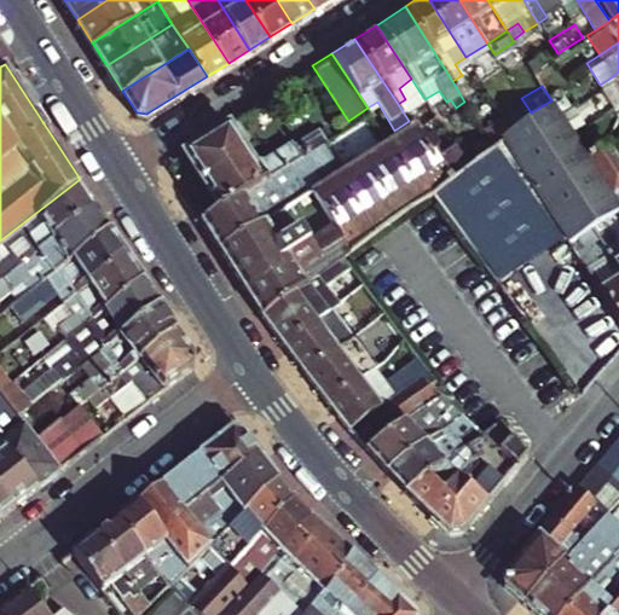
[(509,126),(531,112),(521,98),(501,112),(509,126)]
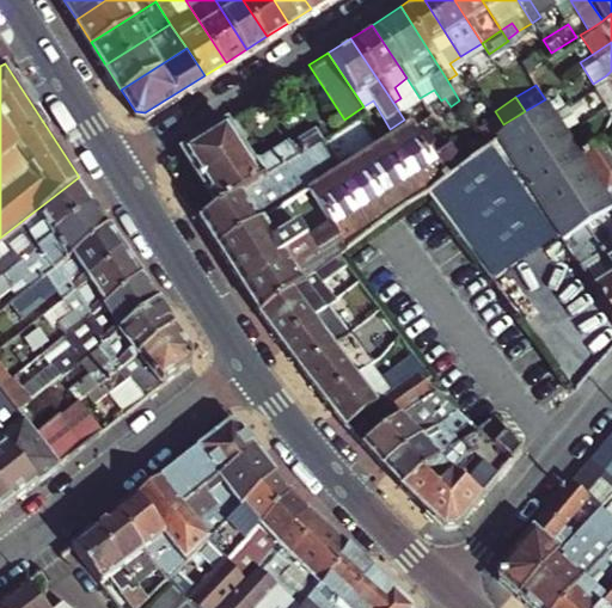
[(503,124),(493,131),(495,135),(556,228),(558,232),(570,225),(580,217),(611,265),(611,209),(607,202),(610,201),(579,151),(571,141),(564,129),(562,127),(554,112),(551,109),(545,99),(525,111),(503,124)]
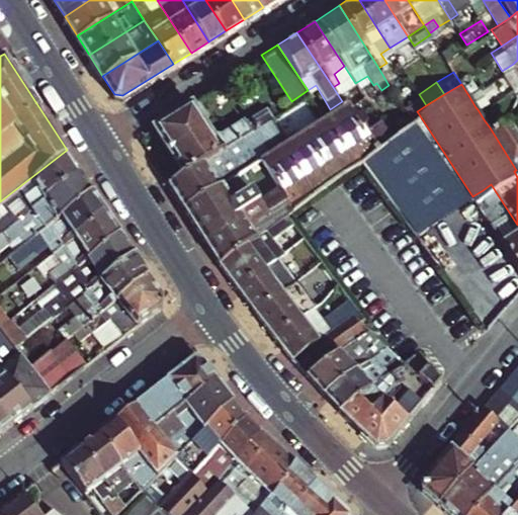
[(483,102),(476,90),(468,95),(476,107),(483,102)]
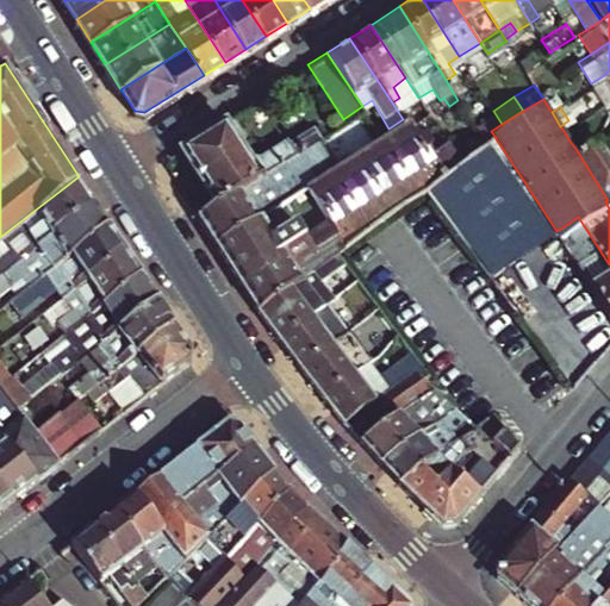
[(473,124),(485,142),(493,135),(491,131),(502,124),(493,111),(473,124)]
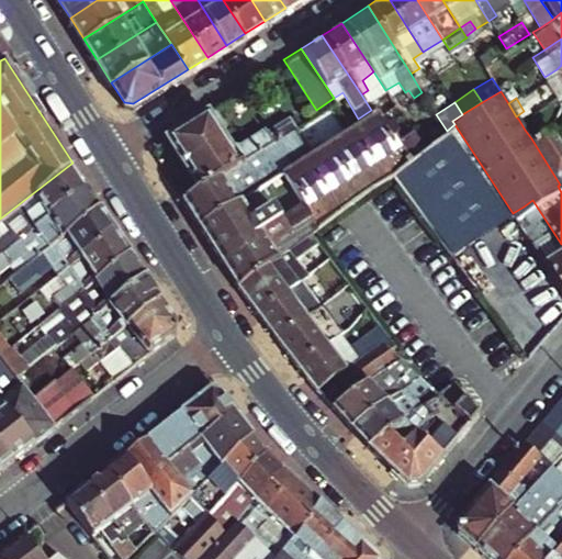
[(232,149),(206,109),(165,135),(198,186),(293,124),(301,120),(294,109),(266,127),(263,125),(238,141),(237,146),(232,149)]
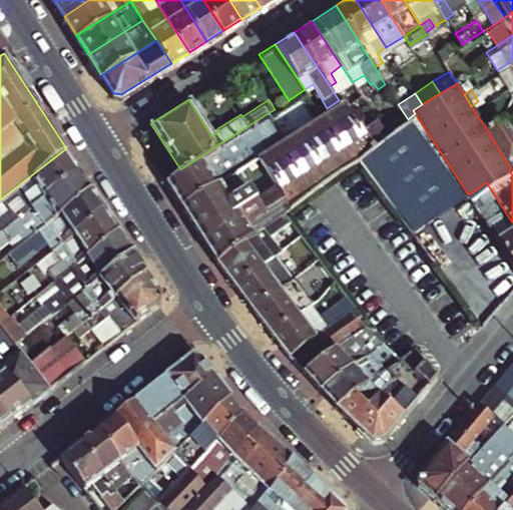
[(327,108),(320,112),(283,136),(243,161),(261,188),(199,228),(217,256),(248,234),(261,225),(281,211),(356,158),(370,148),(357,127),(343,106),(339,100),(327,108)]
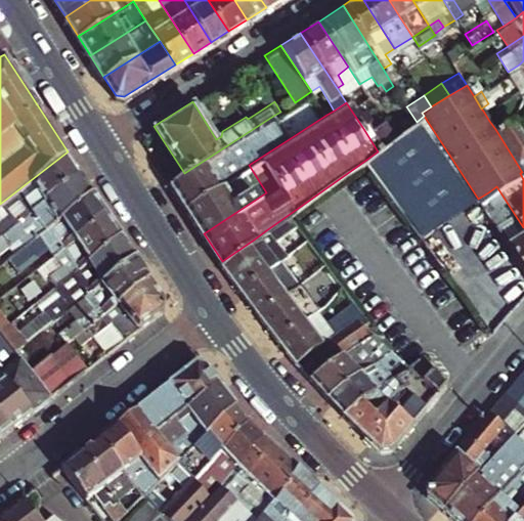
[(370,126),(356,103),(350,109),(364,130),(370,126)]
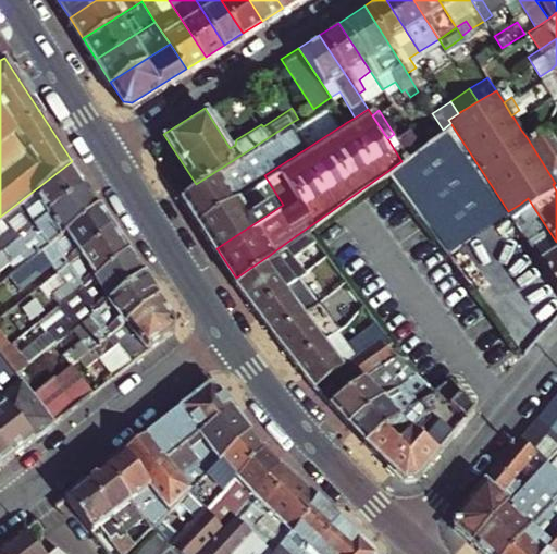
[(264,175),(307,148),(291,123),(196,184),(181,194),(197,219),(264,175)]
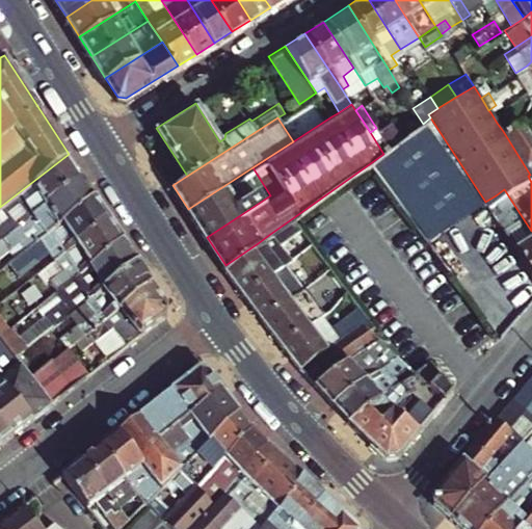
[(401,140),(383,154),(369,164),(428,240),(462,214),(471,227),(480,239),(485,247),(491,257),(499,267),(505,275),(485,289),(498,309),(511,319),(531,295),(531,273),(525,263),(519,254),(511,242),(505,233),(500,225),(495,217),(491,211),(485,202),(483,199),(430,117),(423,124),(401,140)]
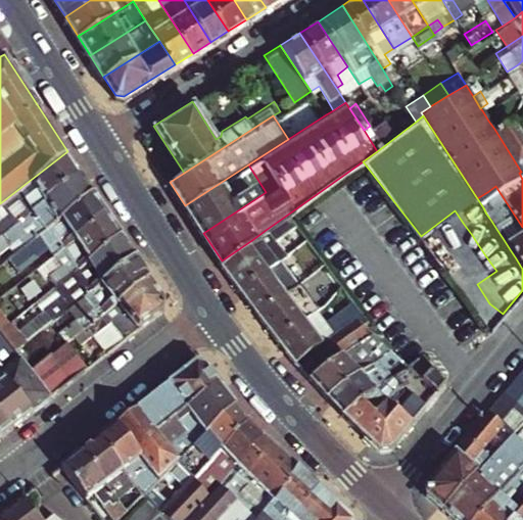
[(502,125),(496,116),(488,121),(494,129),(502,125)]
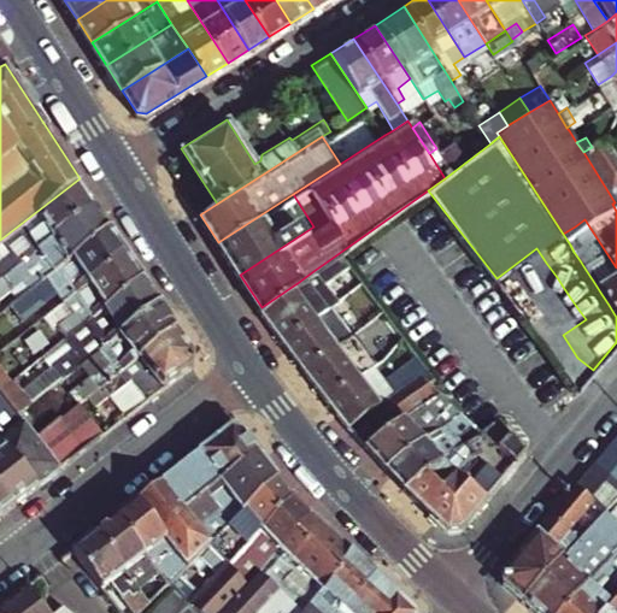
[(450,140),(436,148),(429,153),(445,178),(465,163),(450,140)]
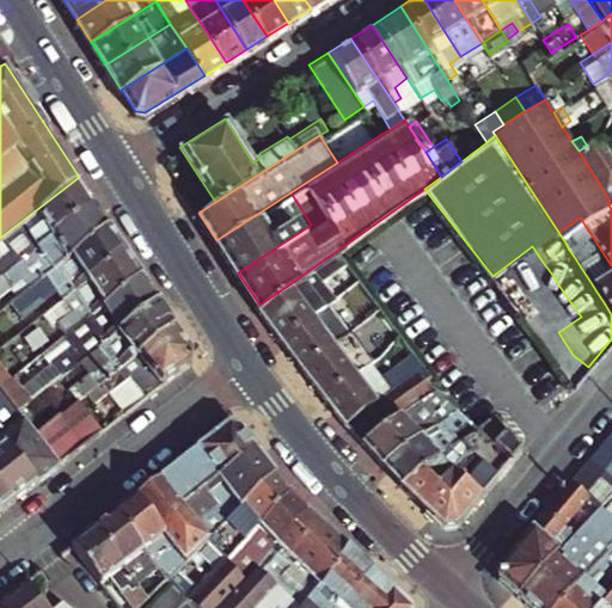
[(579,151),(610,201),(607,202),(611,209),(611,160),(605,148),(598,139),(587,146),(579,151)]
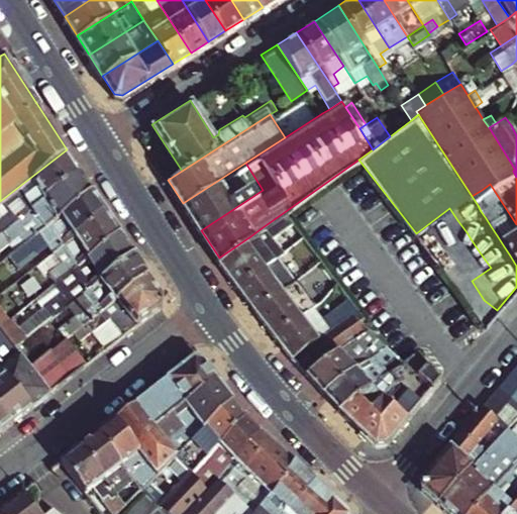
[(0,231),(80,170),(67,149),(0,201),(0,231)]
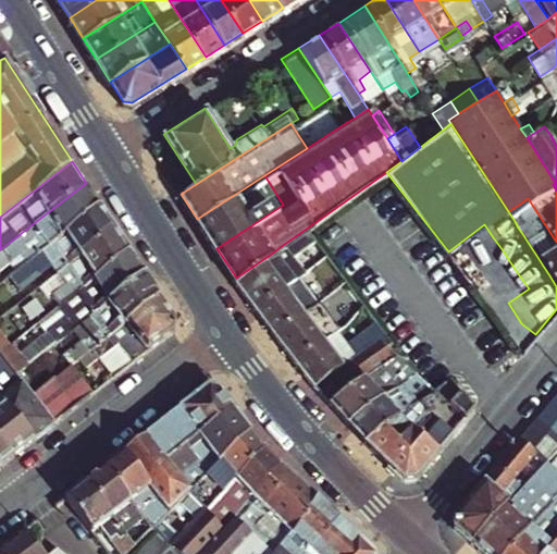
[(264,175),(197,219),(217,248),(283,205),(264,175)]
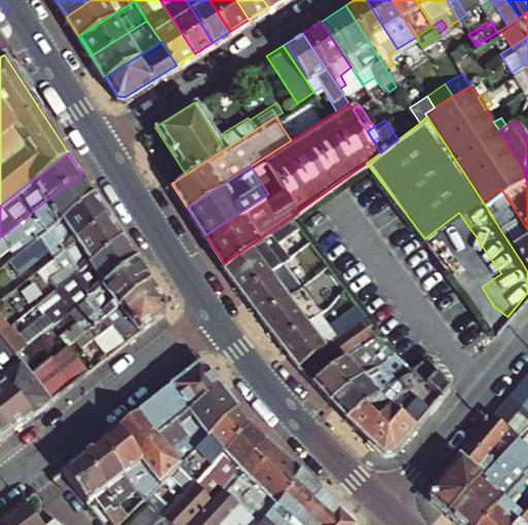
[(27,244),(94,192),(81,173),(0,236),(0,252),(22,236),(27,244)]
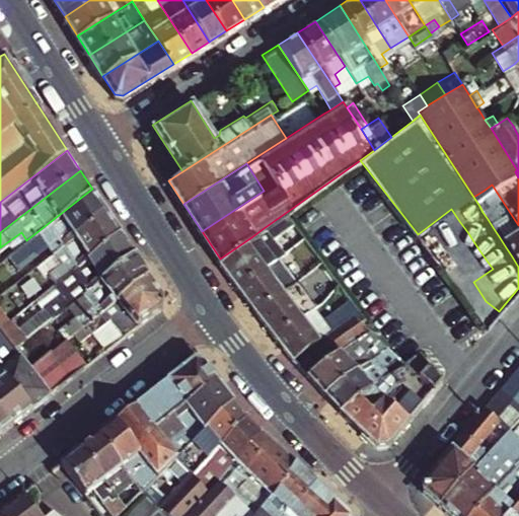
[(483,212),(488,219),(493,227),(499,236),(506,247),(512,256),(518,267),(518,225),(492,185),(484,191),(493,205),(483,212)]
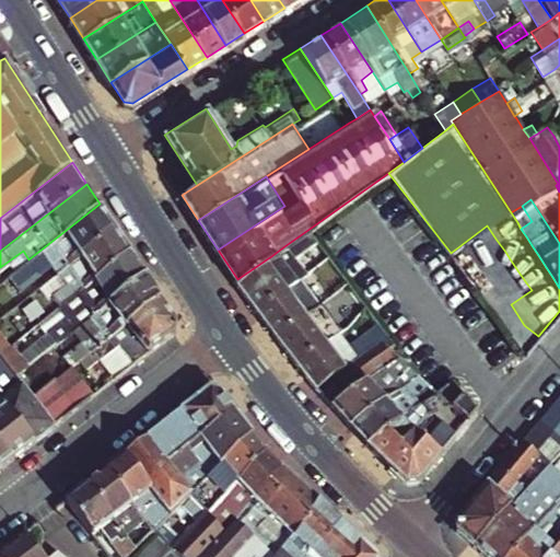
[(58,271),(115,225),(100,204),(28,259),(10,274),(21,288),(51,264),(58,271)]
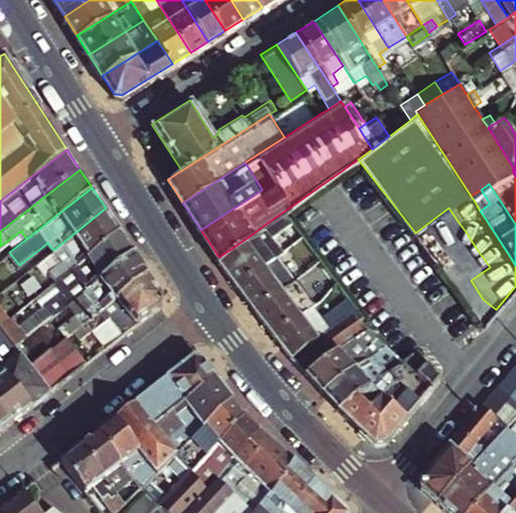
[(70,270),(120,230),(106,208),(53,250),(70,270)]
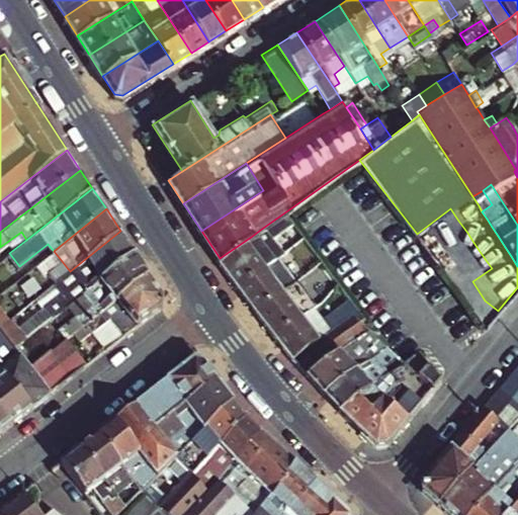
[(85,289),(135,252),(120,231),(70,271),(61,278),(69,289),(59,297),(65,306),(85,289)]
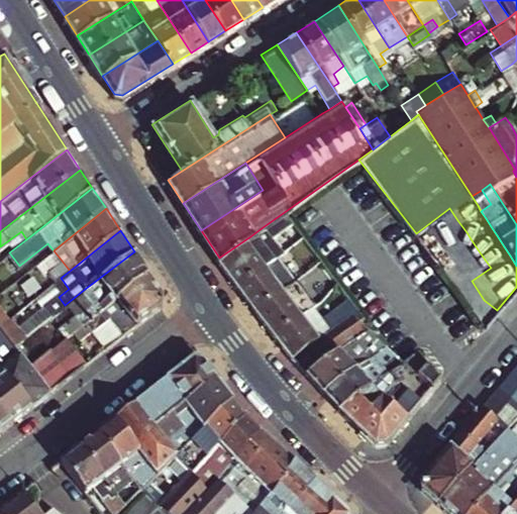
[(250,236),(219,258),(238,284),(269,261),(250,236)]
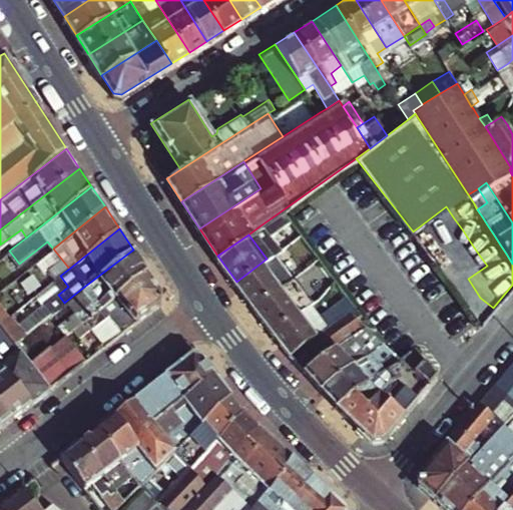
[(280,248),(267,259),(236,282),(245,294),(265,321),(272,331),(308,305),(312,302),(290,272),(298,266),(280,248)]
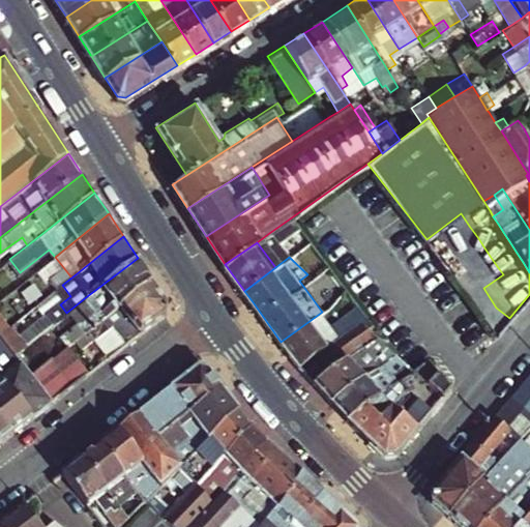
[(77,338),(152,280),(138,258),(87,296),(94,306),(63,331),(71,342),(77,338)]
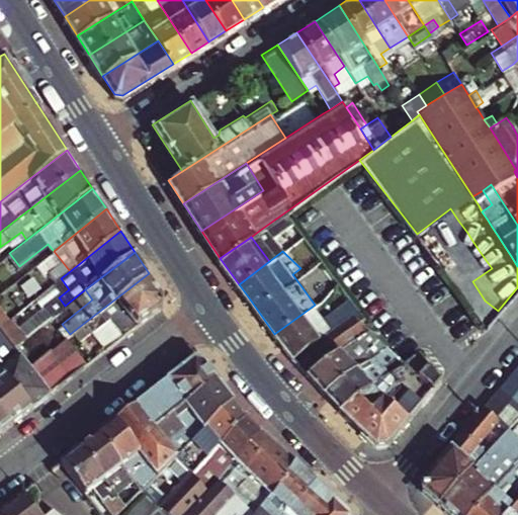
[(158,307),(162,293),(149,273),(75,330),(81,338),(93,328),(107,346),(158,307)]
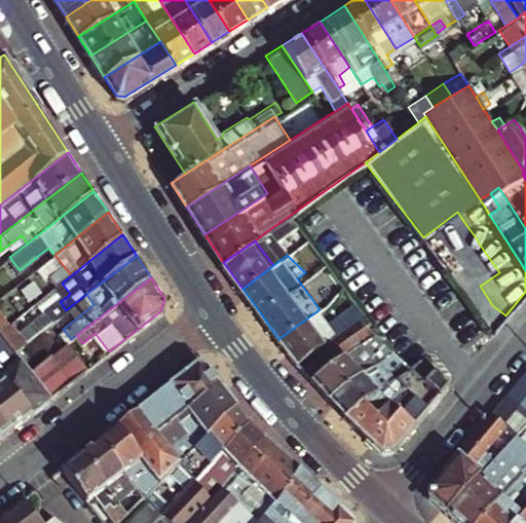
[(315,312),(278,339),(297,365),(354,320),(344,309),(325,325),(315,312)]
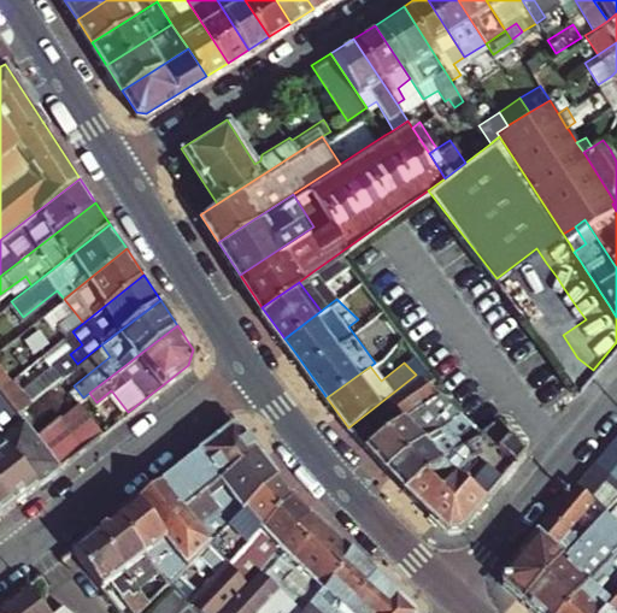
[(435,393),(427,384),(416,375),(348,428),(358,437),(374,453),(385,464),(441,423),(447,418),(456,412),(435,393)]
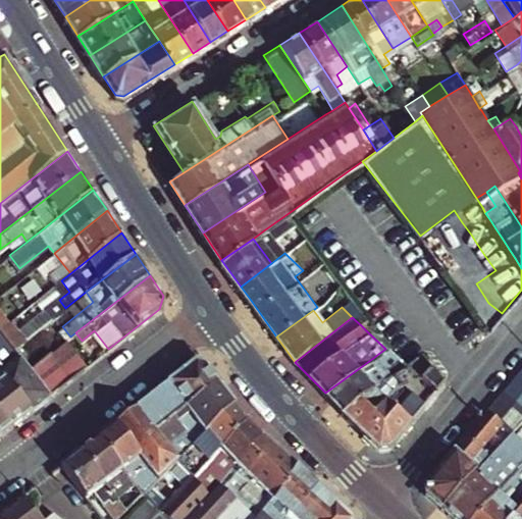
[(0,365),(33,408),(53,392),(33,366),(25,357),(16,347),(2,327),(0,325),(0,365)]
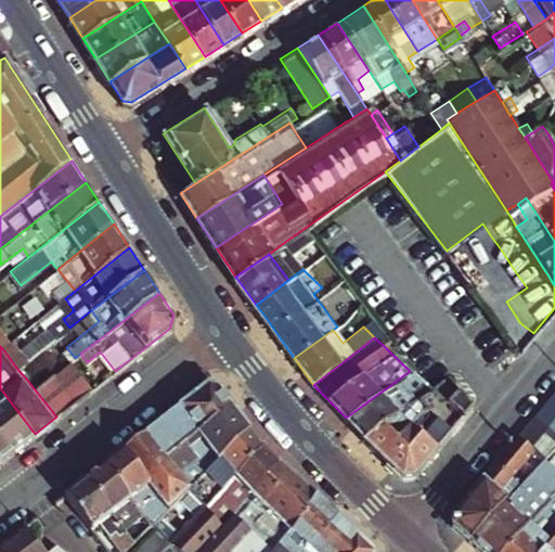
[(93,388),(73,360),(57,372),(35,389),(56,416),(93,388)]
